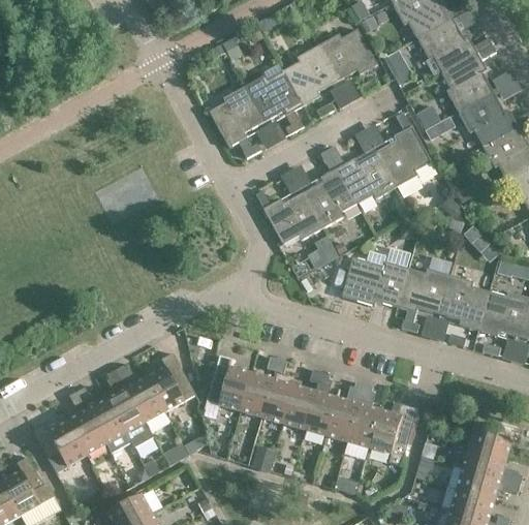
[(147,0),(158,18),(174,9),(167,0),(147,0)]
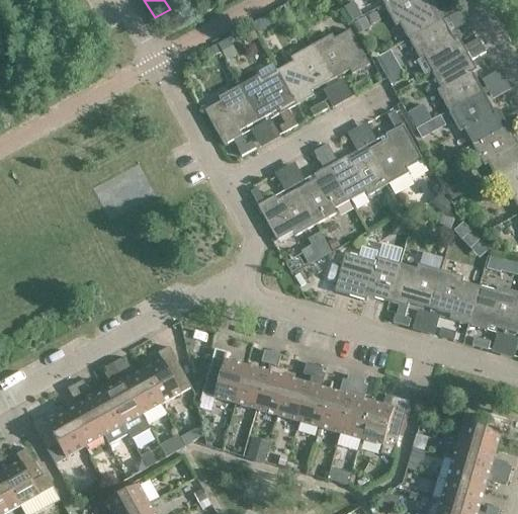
[(352,0),(344,5),(352,19),(362,13),(355,0),(352,0)]
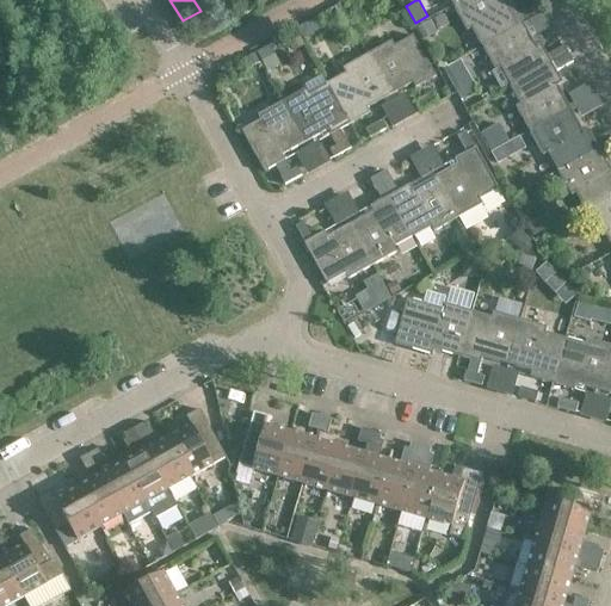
[(506,2),(505,0),(457,0),(452,2),(467,28),(471,25),(481,43),(523,20),(539,11),(535,2),(518,12),(512,0),(506,2)]
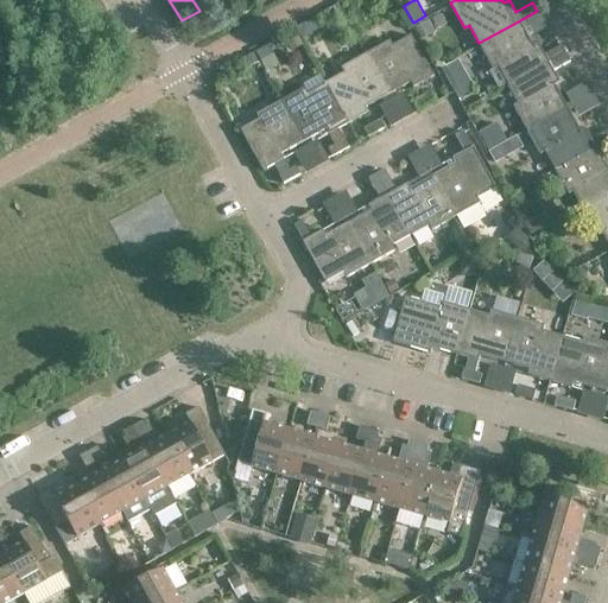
[(441,10),(431,14),(436,25),(447,19),(441,10)]
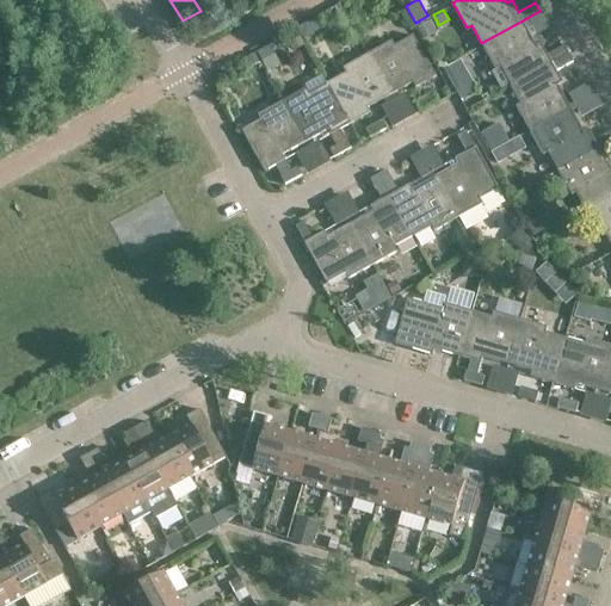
[(431,16),(417,24),(423,36),(437,28),(431,16)]
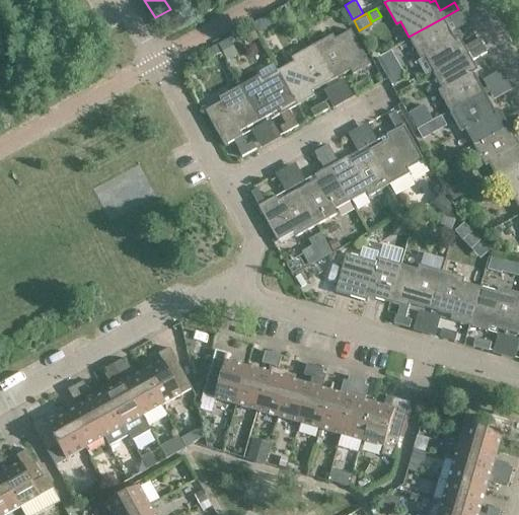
[(454,37),(444,17),(409,37),(421,57),(425,55),(433,70),(483,43),(478,37),(464,44),(459,33),(454,37)]
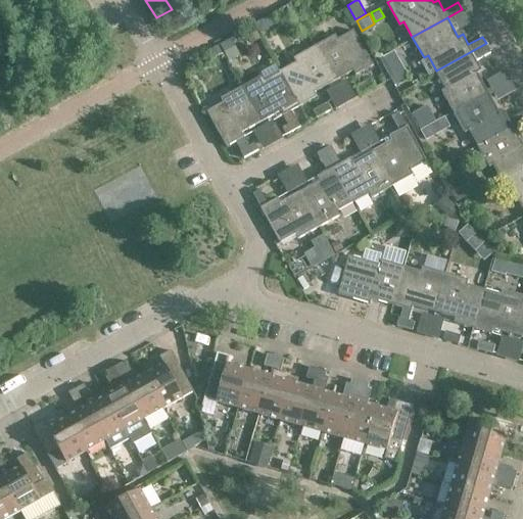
[(254,25),(243,31),(249,41),(259,35),(254,25)]
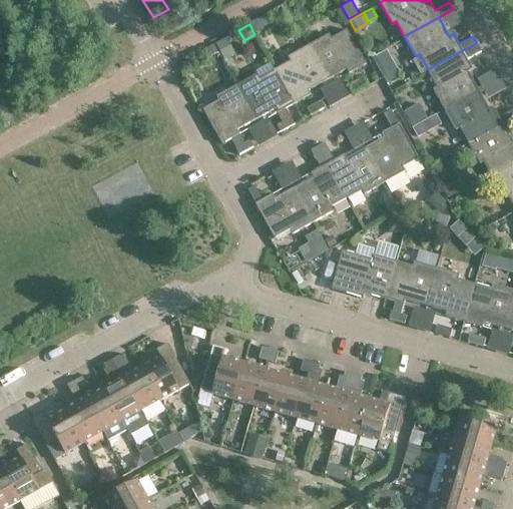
[(329,32),(308,43),(327,77),(346,67),(349,71),(366,61),(347,27),(331,36),(329,32)]
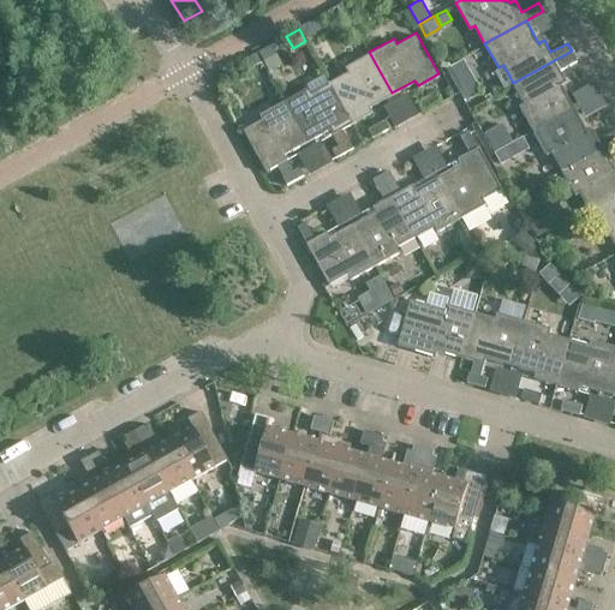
[(270,42),(258,49),(267,67),(280,60),(270,42)]
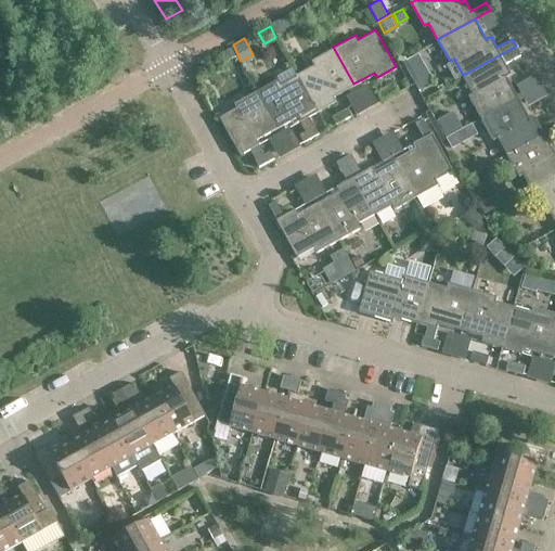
[(231,46),(223,49),(229,58),(235,54),(231,46)]
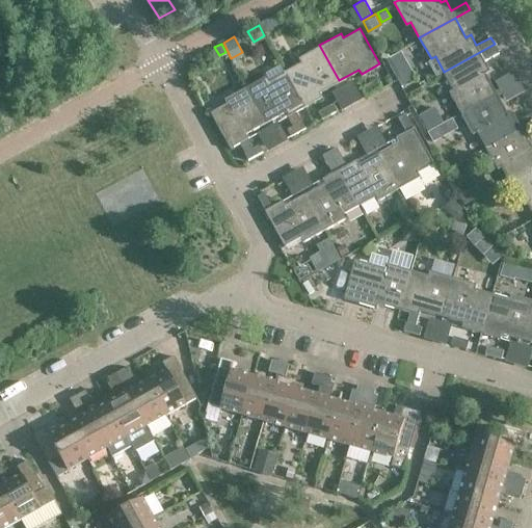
[(499,51),(495,44),(444,72),(453,87),(449,90),(460,111),(496,91),(485,72),(489,70),(484,59),(499,51)]
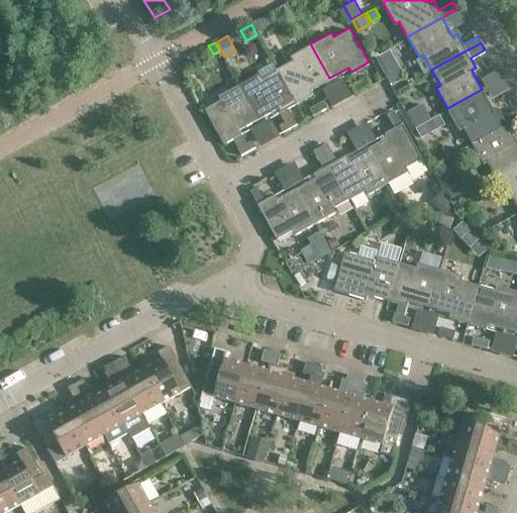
[(329,78),(310,43),(290,55),(292,60),(277,68),(296,102),(313,93),(310,89),(329,78)]
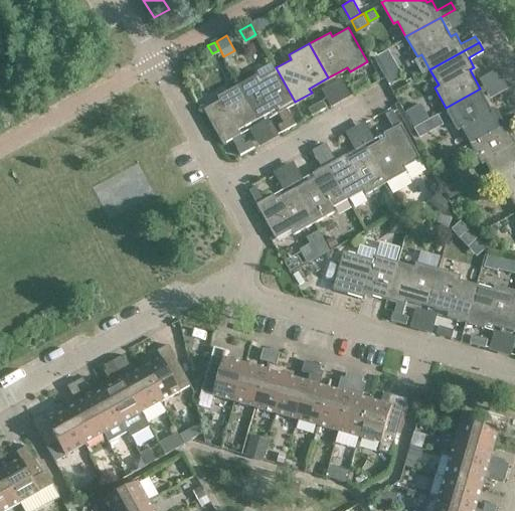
[(386,47),(374,54),(382,69),(394,62),(386,47)]
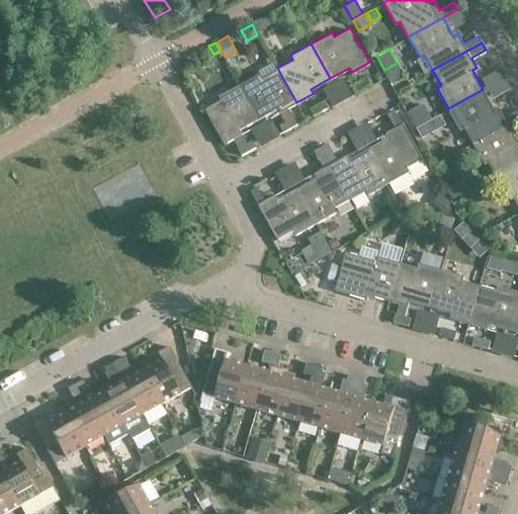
[(296,102),(277,68),(262,76),(259,72),(239,83),(258,118),(277,107),(284,121),(279,124),(283,131),(297,123),(288,107),(296,102)]
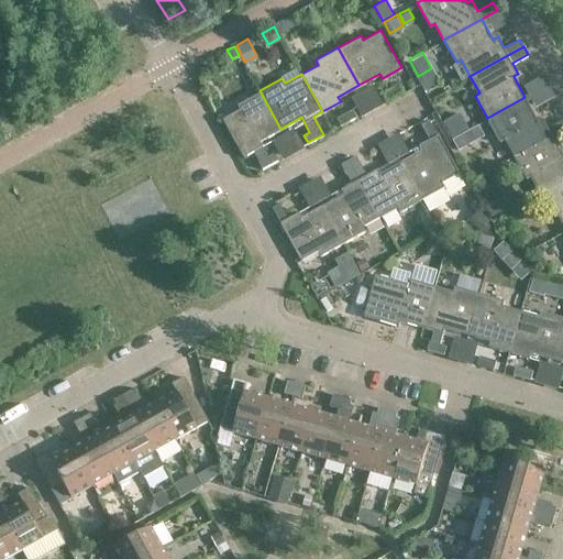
[(397,83),(382,91),(386,99),(401,90),(397,83)]
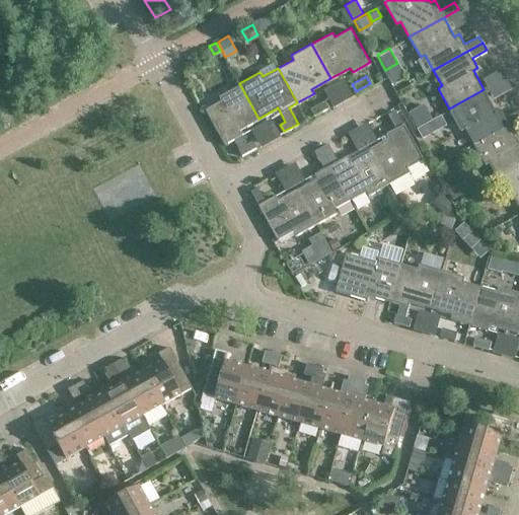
[(258,119),(239,83),(218,95),(221,99),(205,108),(224,143),(234,138),(239,147),(238,147),(241,154),(255,146),(252,140),(246,143),(239,129),(258,119)]
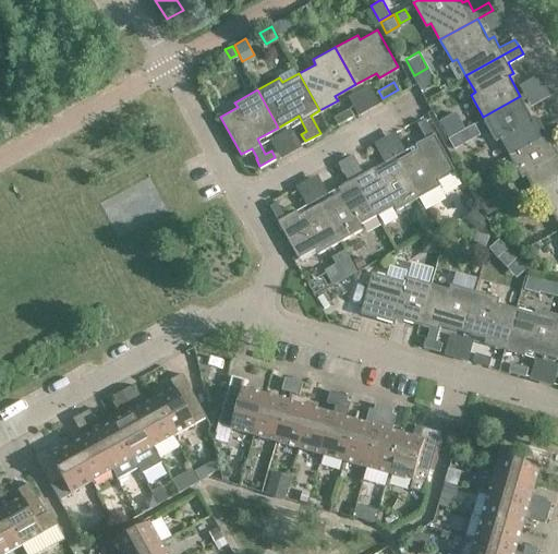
[(532,117),(520,96),(483,117),(495,140),(500,136),(509,153),(547,133),(557,125),(557,117),(543,125),(536,115),(532,117)]
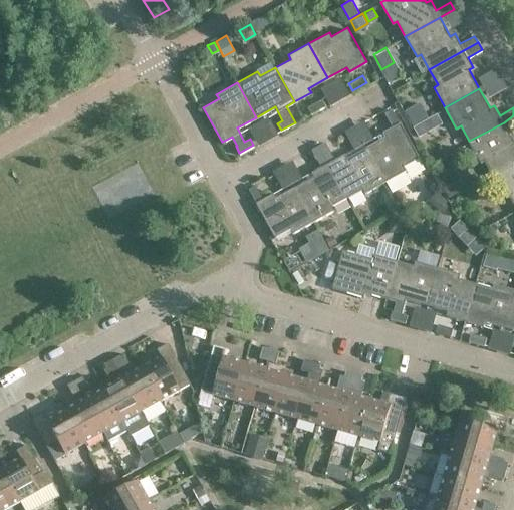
[(307,106),(311,113),(325,105),(321,98),(307,106)]
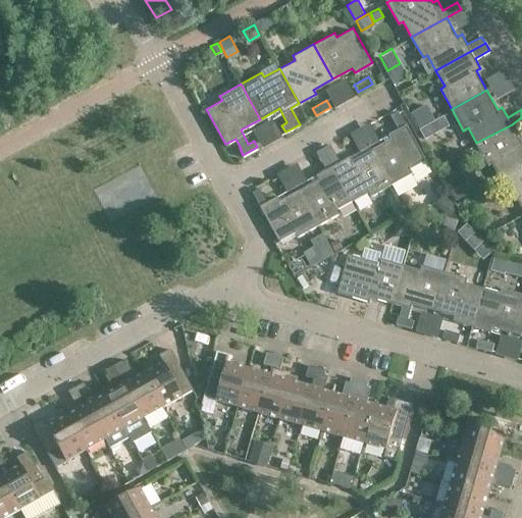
[(424,105),(410,113),(418,126),(432,118),(424,105)]
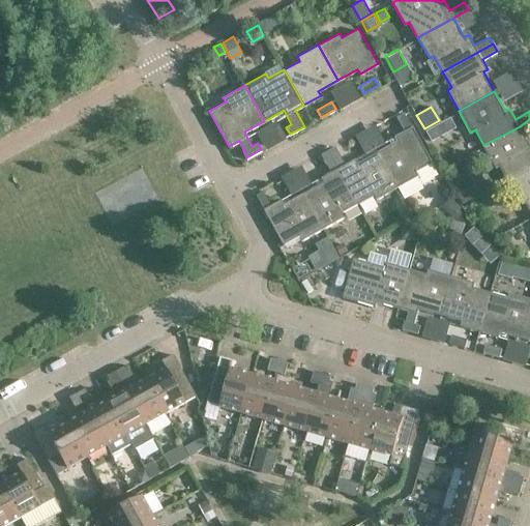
[(396,140),(377,150),(396,186),(418,175),(415,170),(432,162),(412,125),(404,112),(396,115),(405,129),(394,136),(396,140)]
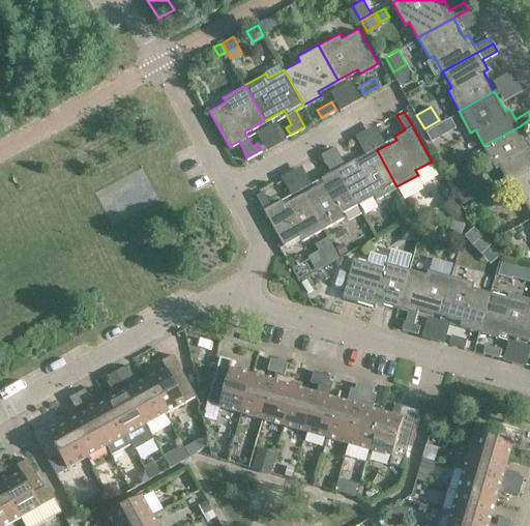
[(430,141),(454,126),(448,116),(424,130),(430,141)]
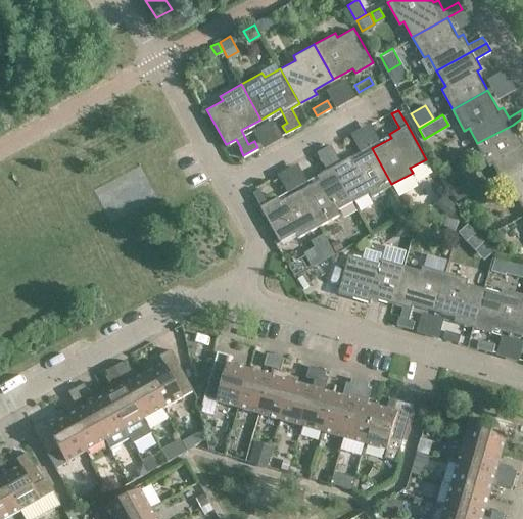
[(522,143),(513,125),(477,143),(488,164),(493,162),(502,178),(522,166),(522,143)]
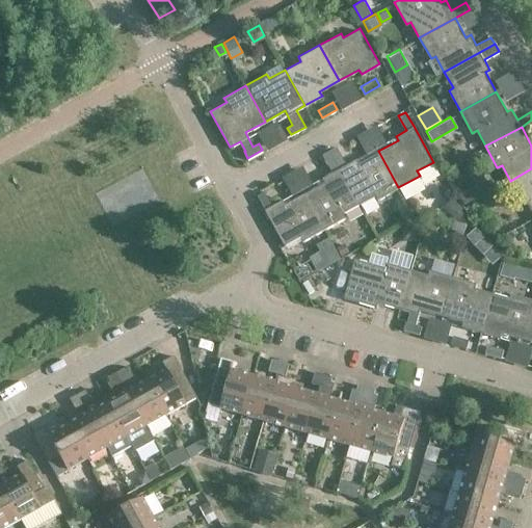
[(346,163),(336,146),(329,150),(358,204),(374,194),(377,199),(398,187),(378,151),(358,162),(356,158),(346,163)]
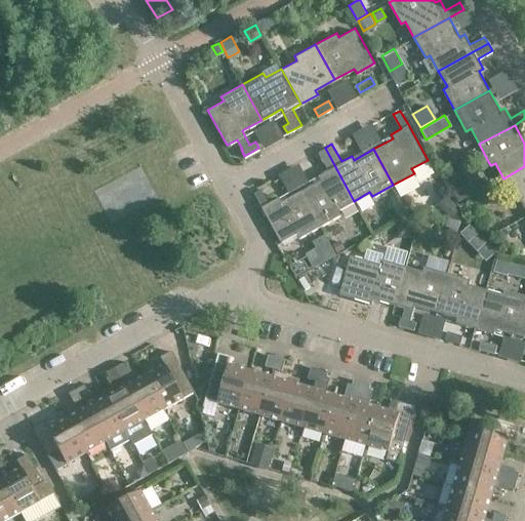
[(354,201),(325,148),(318,151),(327,169),(317,174),(320,178),(300,190),(320,225),(340,213),(338,209),(354,201)]
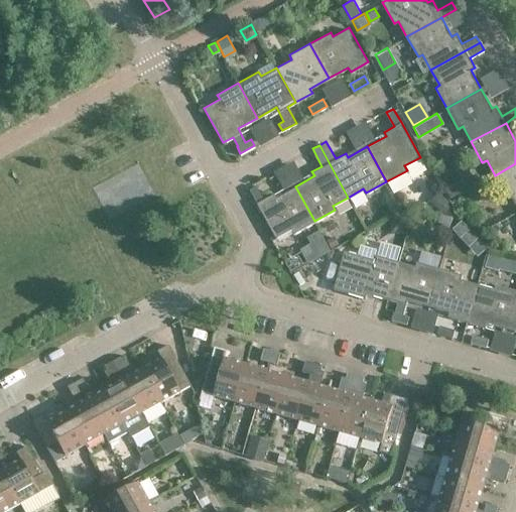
[(515,163),(495,175),(506,196),(511,194),(515,203),(515,163)]
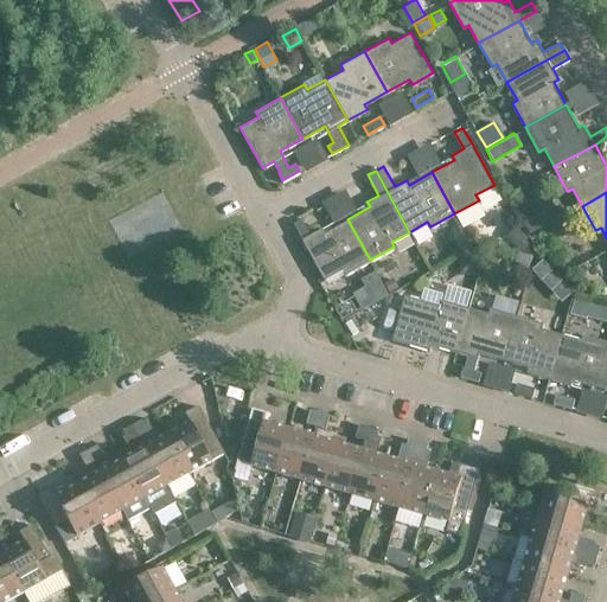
[(532,215),(523,221),(529,231),(543,223),(540,217),(532,215)]
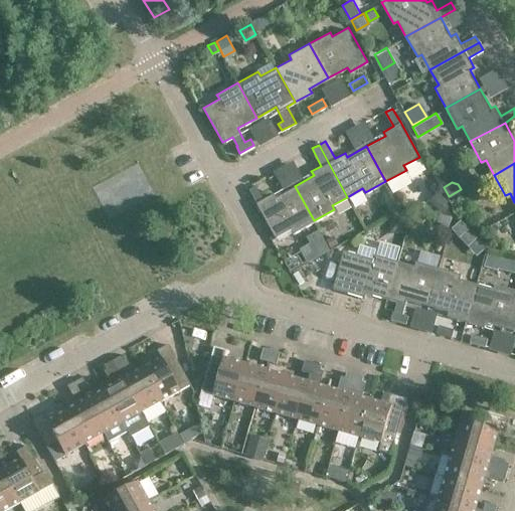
[(293,232),(314,220),(295,186),(276,196),(274,192),(264,198),(255,184),(248,188),(256,202),(255,202),(275,236),(291,228),(293,232)]
